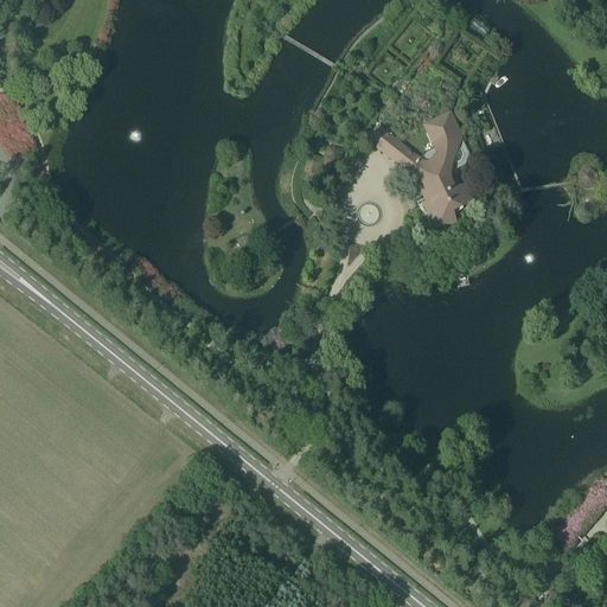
[(408,152),(398,164),(400,165),(398,165),(403,167),(426,187),(433,203),(425,206),(436,232),(457,223),(452,213),(473,203),(466,187),(464,187),(464,189),(455,192),(452,184),(458,171),(465,168),(470,157),(451,113),(422,126),(433,151),(427,154),(421,161),(414,154),(409,152),(408,153),(408,152)]
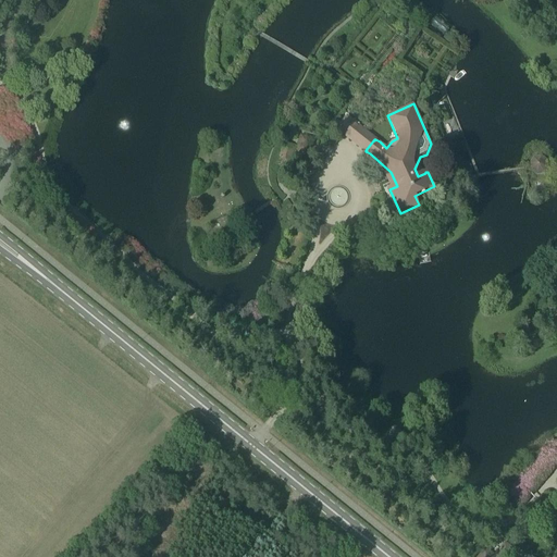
[(337,130),(366,151),(367,151),(366,150),(374,139),(374,140),(375,139),(347,118),(337,130)]
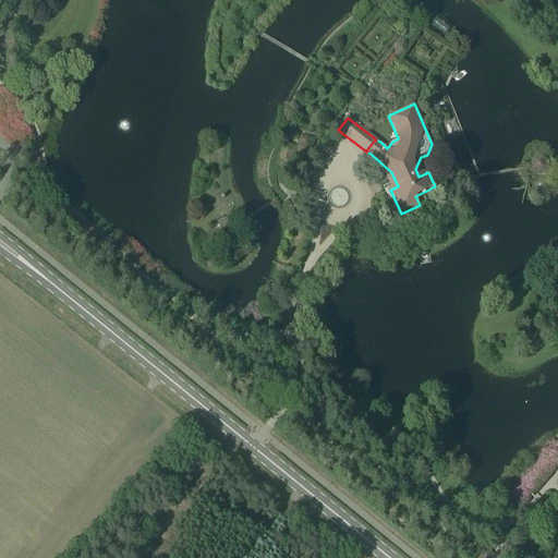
[(337,206),(349,198),(341,186),(329,194),(337,206)]
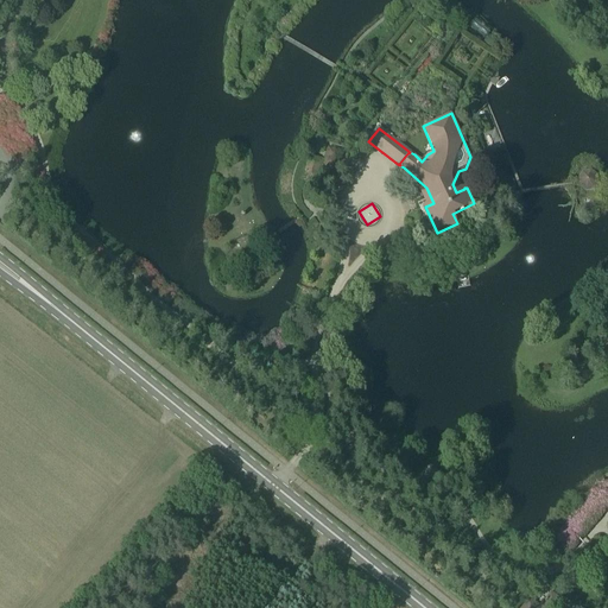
[(521,607),(557,607),(563,601),(551,591),(540,606),(530,597),(521,607)]
